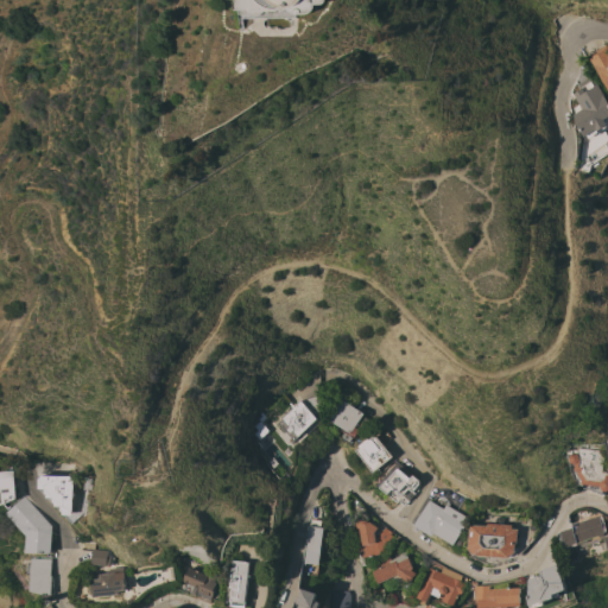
[(327,0),(325,1),(325,2),(324,4),(322,5),(321,5),(315,5),(314,10),(311,12),(310,13),(306,14),(297,14),(297,18),(248,18),(248,14),(239,14),(239,10),(235,10),(235,2),(235,0),(327,0)]
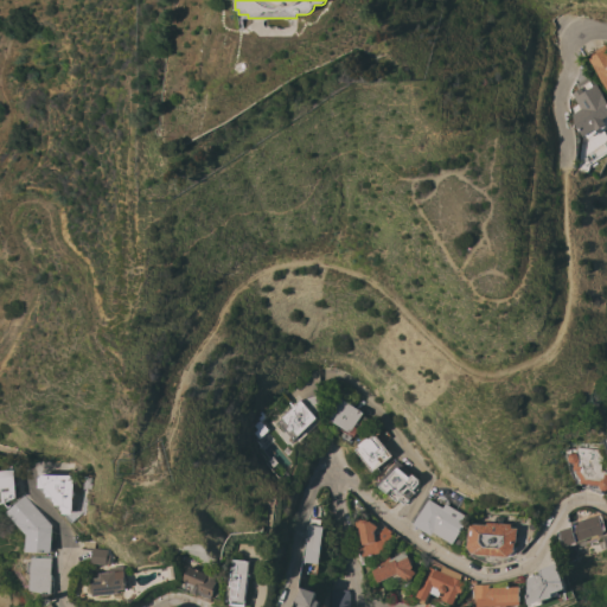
[(606,89),(588,59),(588,58),(587,56),(604,44),(606,49),(606,89)]
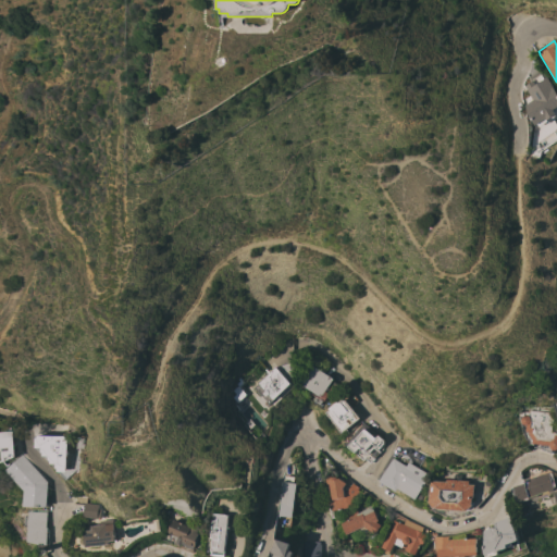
[(556,113),(546,121),(544,124),(543,125),(541,125),(540,125),(540,124),(535,127),(528,114),(527,115),(524,104),(532,100),(527,90),(527,89),(524,86),(530,82),(528,78),(542,69),(556,94),(556,113)]
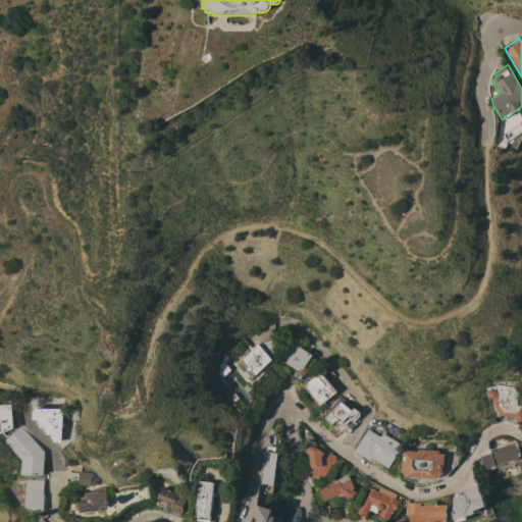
[(268,357),(271,359),(255,375),(250,370),(248,372),(245,369),(246,367),(240,360),(256,344),(273,340),(274,351),(268,357)]
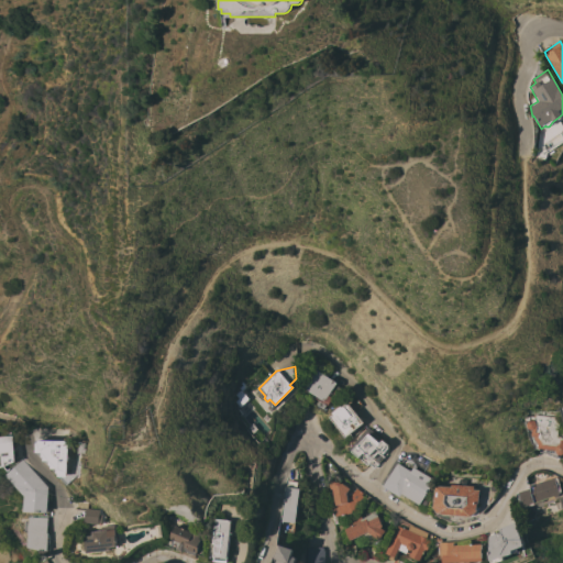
[(331,390),(334,393),(327,406),(326,406),(322,409),(316,405),(319,399),(305,389),(306,387),(304,386),(313,370),(335,383),(331,390)]
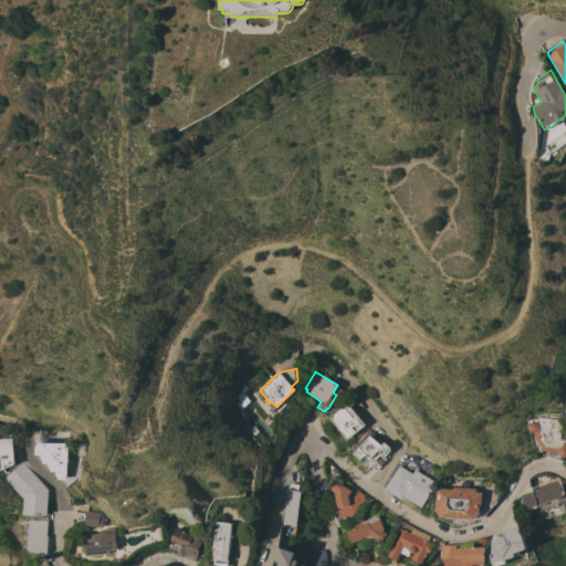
[(249,401),(239,409),(234,404),(238,401),(234,397),(240,391),(249,401)]
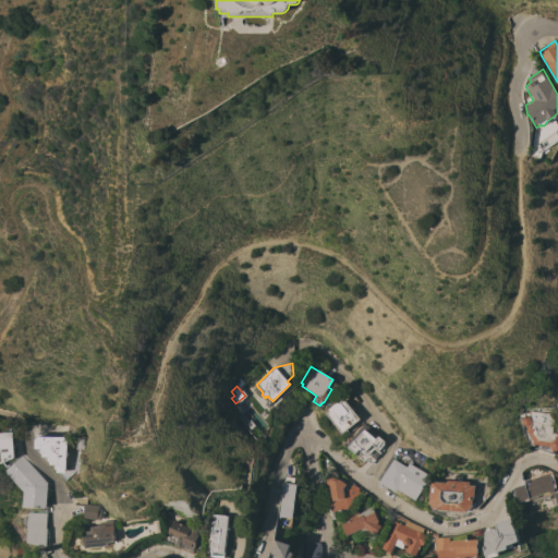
[(344,432),(342,429),(340,432),(327,416),(330,413),(328,411),(342,399),(359,419),(344,432)]
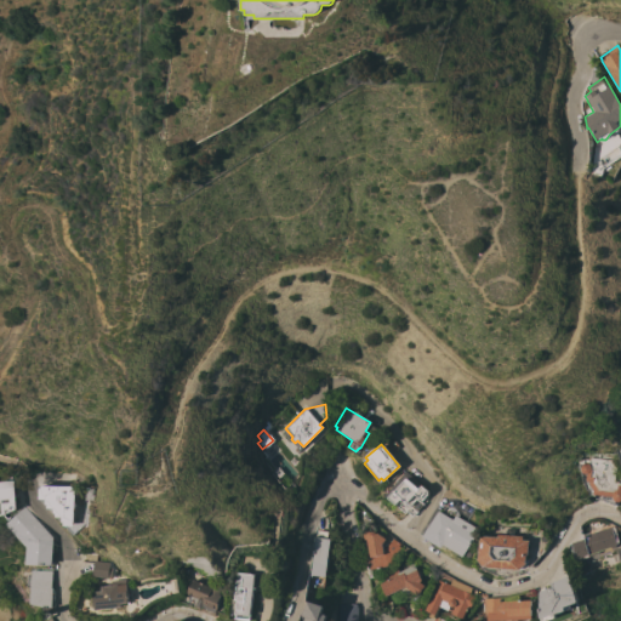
[(610,463),(616,463),(615,482),(620,483),(620,502),(617,502),(617,505),(596,499),(596,495),(592,494),(586,485),(588,484),(588,482),(585,482),(585,474),(584,474),(580,473),(579,469),(579,467),(580,465),(575,465),(576,460),(587,460),(587,459),(610,460),(610,463)]
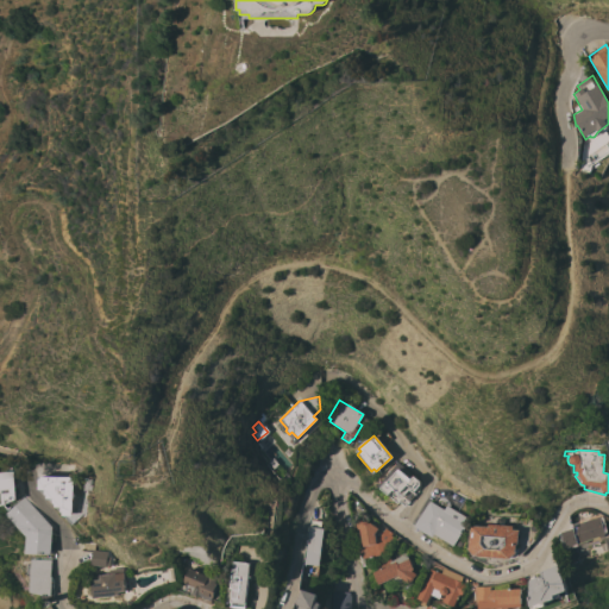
[(278,465),(272,469),(268,463),(272,458),(278,465)]
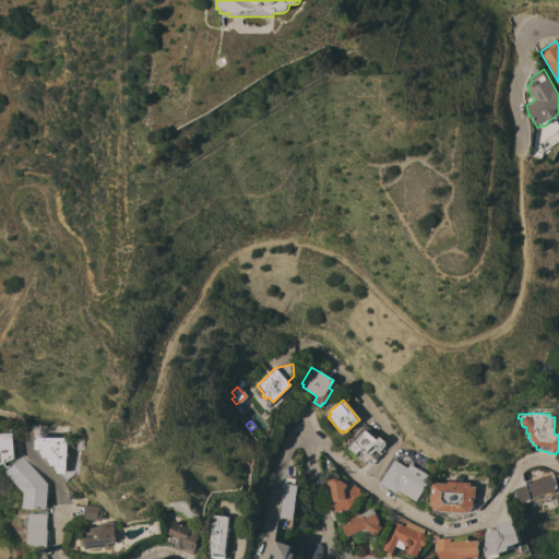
[(364,424),(379,436),(380,436),(383,437),(384,438),(384,440),(385,442),(377,453),(380,455),(371,465),(357,453),(355,456),(344,447),(364,424)]
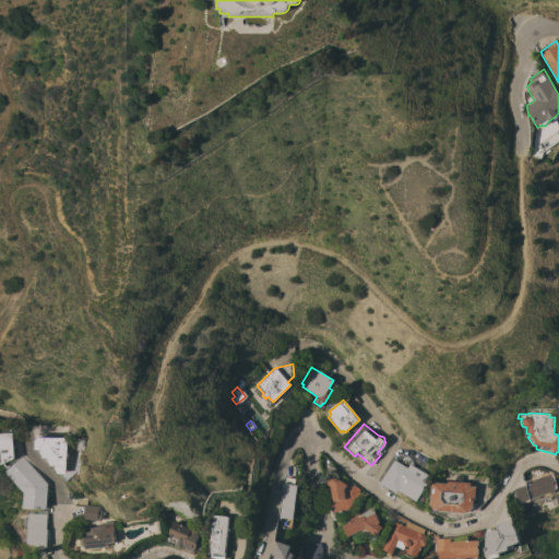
[(0,432),(14,432),(15,444),(13,444),(15,459),(3,464),(1,450),(0,450),(0,432)]
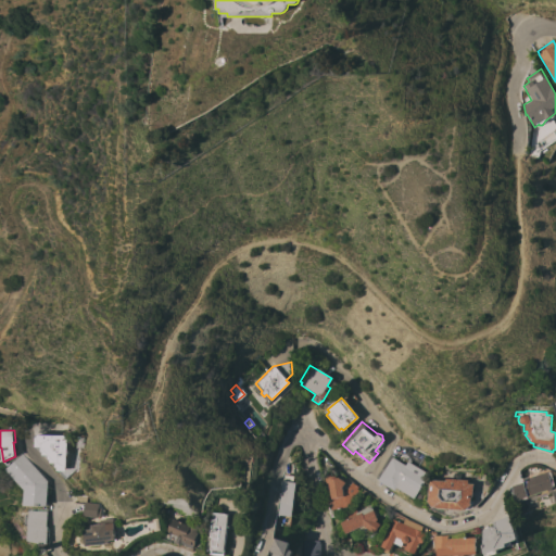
[(63,436),(66,440),(66,471),(58,471),(58,467),(55,467),(55,463),(50,463),(50,459),(48,459),(48,455),(42,455),(42,452),(40,452),(40,446),(35,446),(36,434),(63,436)]
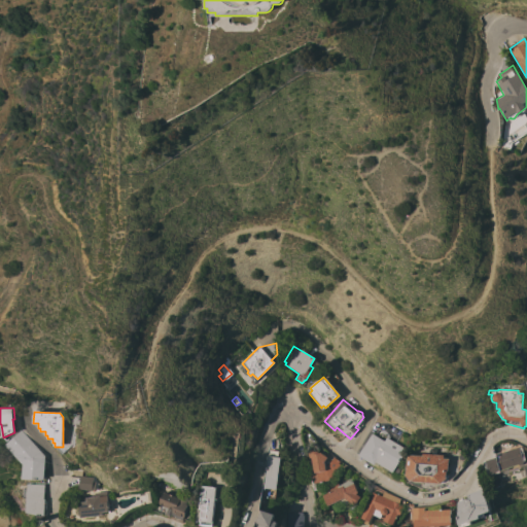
[(44,456),(44,480),(23,480),(23,465),(4,445),(21,430),(44,456)]
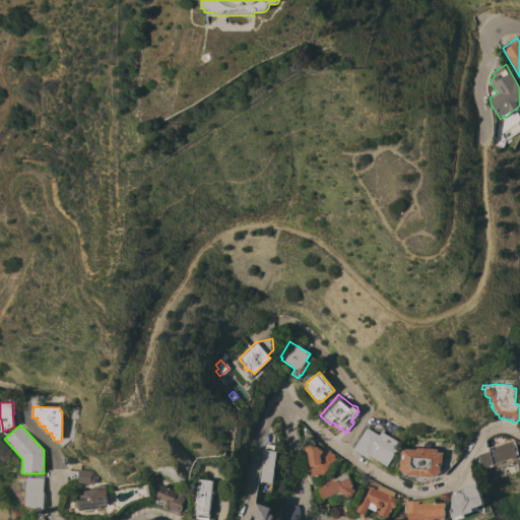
[(387,466),(371,457),(369,459),(353,449),(367,428),(377,435),(379,431),(397,442),(395,446),(398,447),(387,466)]
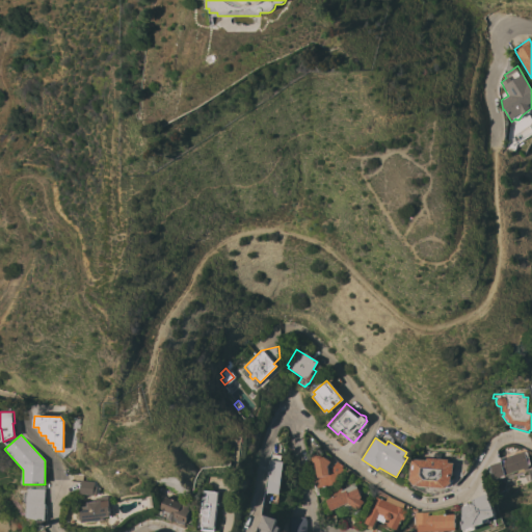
[(499,461),(499,460),(505,457),(513,454),(513,455),(523,451),(525,456),(527,461),(526,461),(528,467),(530,466),(531,468),(531,467),(531,481),(530,482),(528,474),(500,484),(497,477),(493,479),(488,466),(489,466),(499,461)]
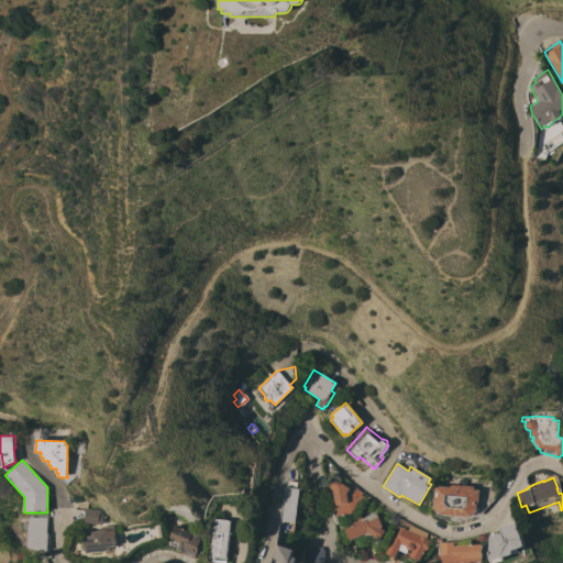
[(287,481),(297,483),(297,488),(300,489),(296,523),(282,521),(287,481)]
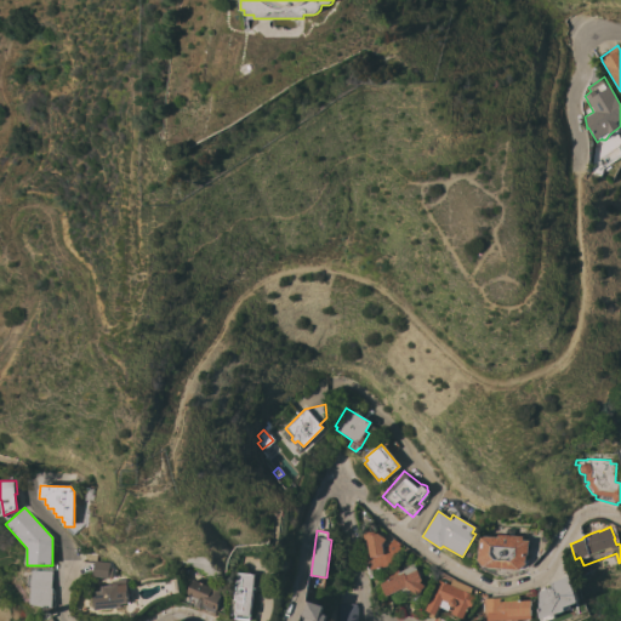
[(399,543),(398,546),(399,548),(387,567),(369,570),(362,534),(376,531),(377,537),(380,536),(383,551),(392,539),(399,543)]
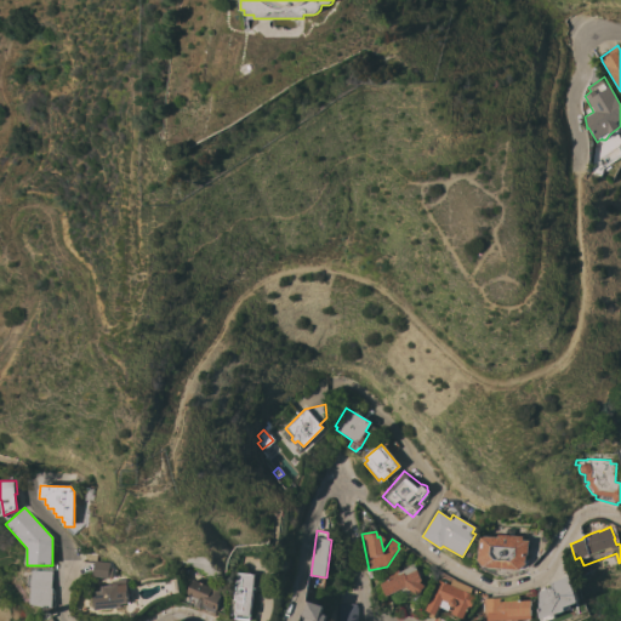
[(479,537),(478,558),(476,559),(484,568),(518,570),(527,564),(525,563),(525,557),(527,556),(528,543),(529,541),(522,540),(522,536),(496,535),(496,537),(479,537)]
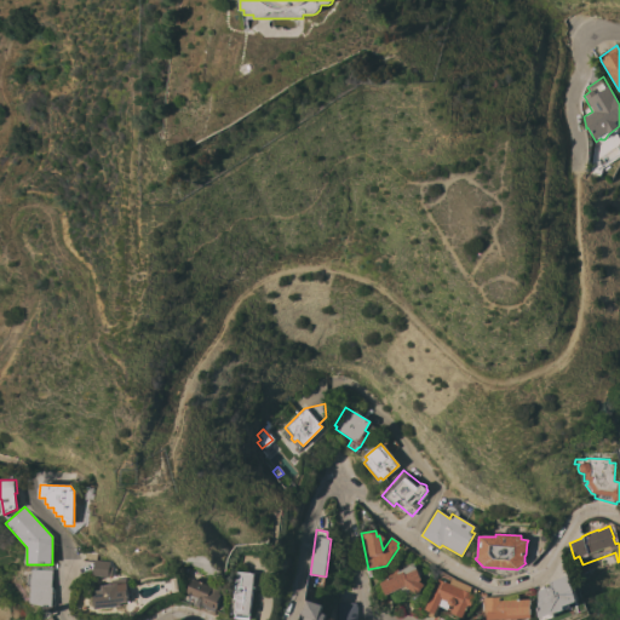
[(109,562),(109,567),(113,567),(112,577),(108,577),(108,578),(92,575),(93,561),(109,562)]
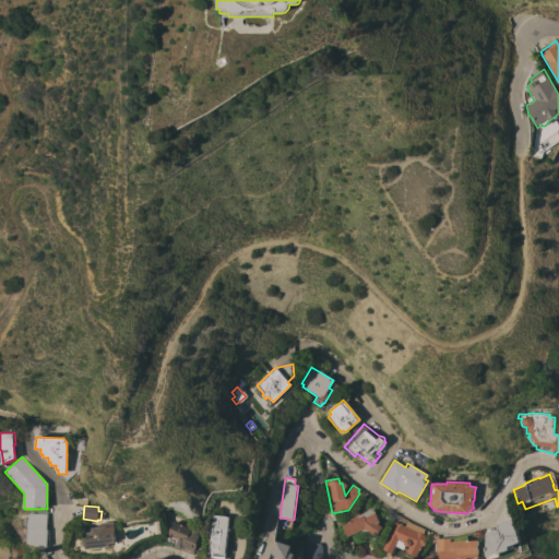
[(347,515),(356,511),(358,515),(369,510),(373,511),(379,523),(377,524),(382,527),(376,536),(368,531),(367,535),(360,534),(361,530),(347,536),(342,525),(346,523),(344,519),(344,518),(347,515)]
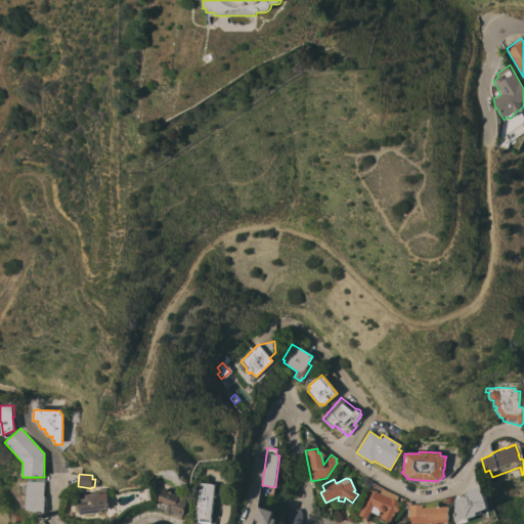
[(35,481),(35,480),(44,480),(44,501),(45,501),(44,513),(38,513),(25,509),(26,481),(35,481)]
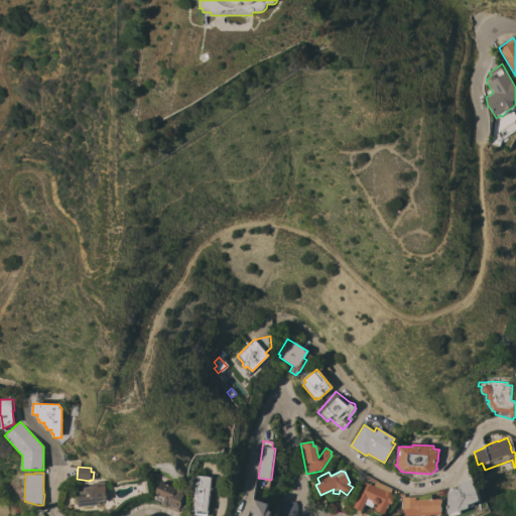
[(212,477),(210,515),(196,515),(197,510),(191,510),(192,498),(196,499),(197,476),(212,477)]
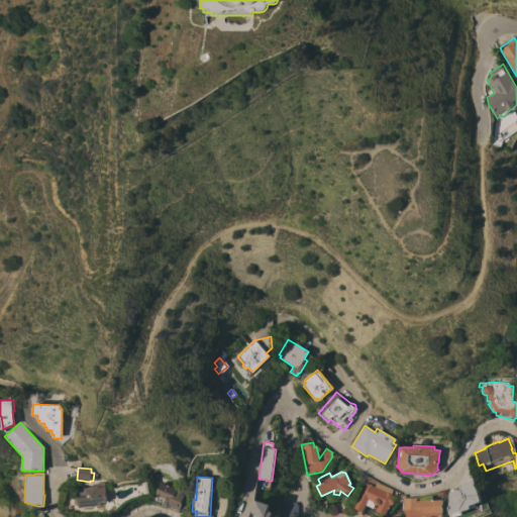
[(481,501),(480,502),(475,504),(476,506),(475,507),(471,508),(472,509),(461,512),(461,513),(460,515),(454,516),(450,516),(449,511),(449,493),(457,490),(459,490),(458,486),(474,480),(481,501)]
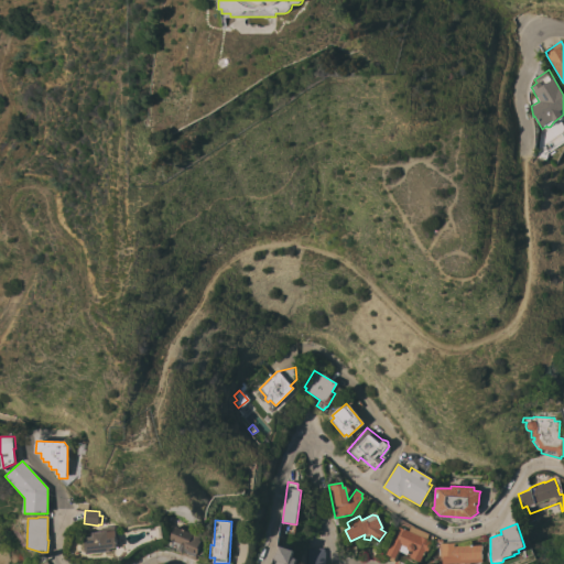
[(84,539),(93,538),(91,533),(99,532),(98,529),(115,525),(117,529),(118,534),(116,538),(117,546),(115,548),(111,551),(86,554),(84,539)]
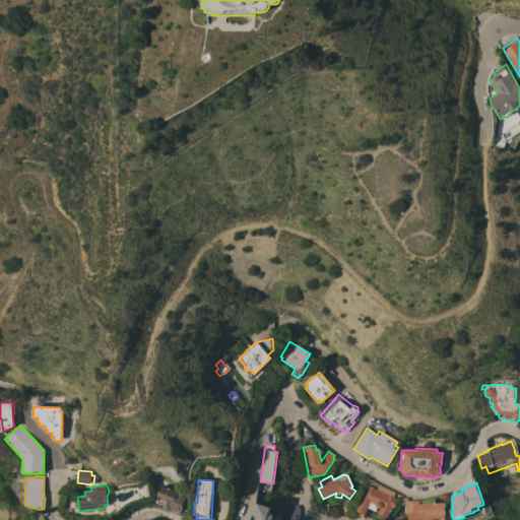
[(168,510),(166,509),(169,502),(155,498),(160,485),(168,488),(171,489),(185,495),(184,498),(186,499),(184,502),(185,503),(180,517),(167,512),(168,511),(168,510)]
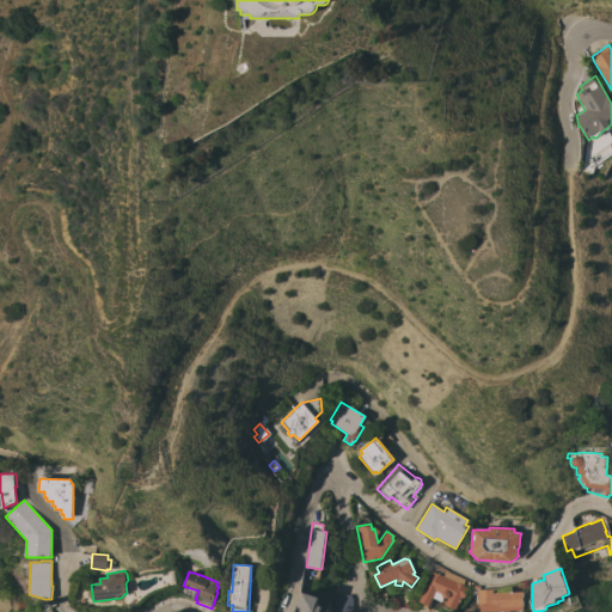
[(420,597),(430,573),(445,579),(446,576),(450,577),(448,580),(465,587),(467,588),(463,600),(460,599),(456,610),(444,605),(447,599),(442,598),(441,603),(432,599),(428,606),(427,606),(420,601),(420,597)]
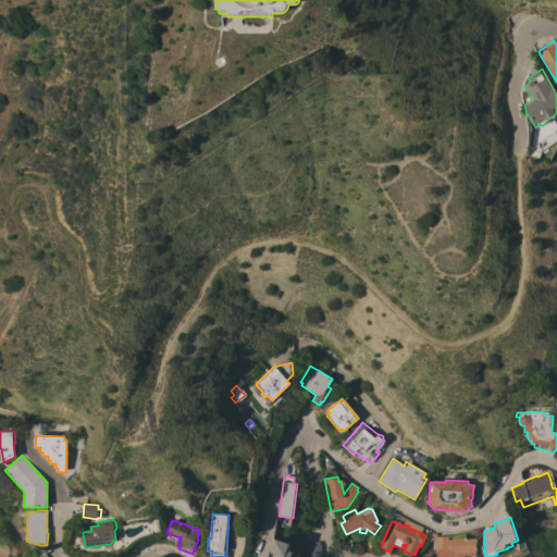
[(449,536),(449,537),(450,537),(450,540),(477,539),(477,556),(465,556),(437,556),(436,536),(449,536)]
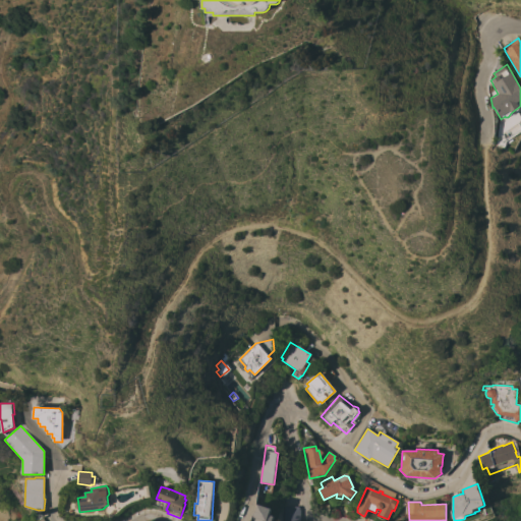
[(272,509),(270,515),(275,516),(273,520),(256,520),(254,520),(255,517),(254,517),(258,505),(272,509)]
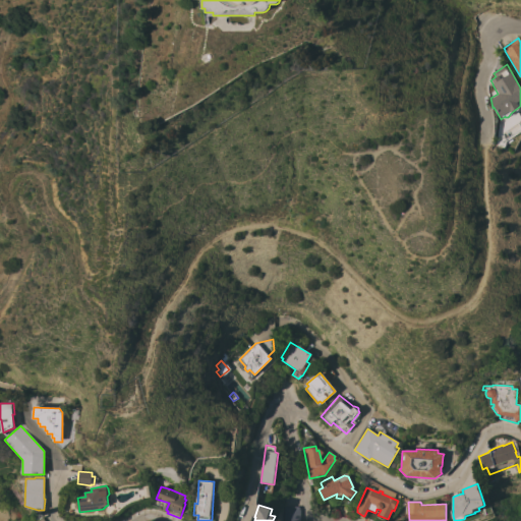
[(298,520),(284,520),(284,511),(298,511),(298,520)]
